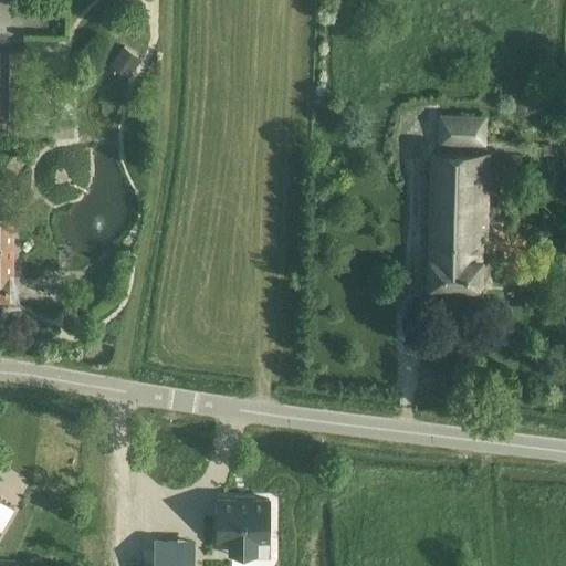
[(114,66),(137,74),(145,52),(123,44),(114,66)]
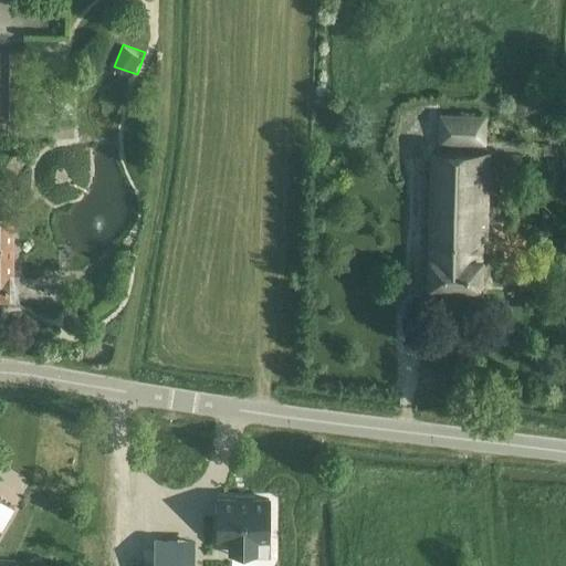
[(0,117),(25,118),(27,51),(0,51),(0,117)]
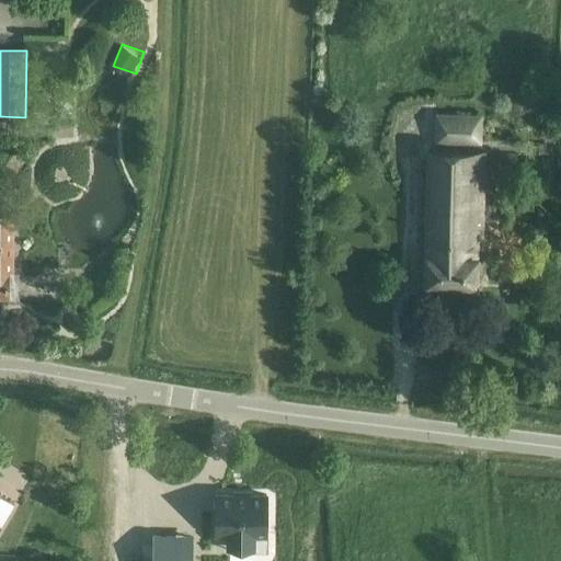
[(434,144),(483,146),(483,114),(435,114),(434,144)]
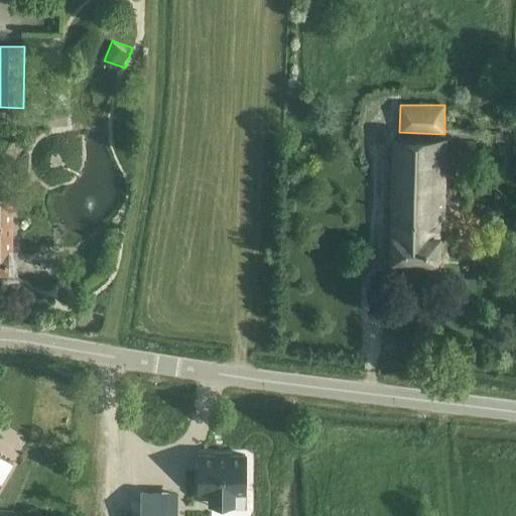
[(492,132),(492,142),(508,142),(508,132),(492,132)]
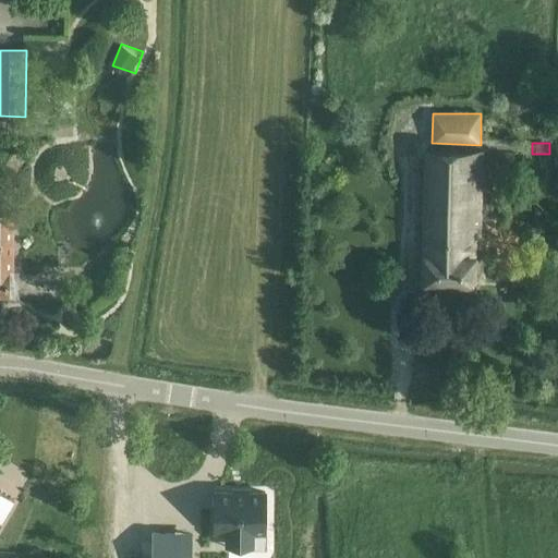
[(425,150),(423,282),(473,283),(474,238),(478,238),(481,152),(425,150)]
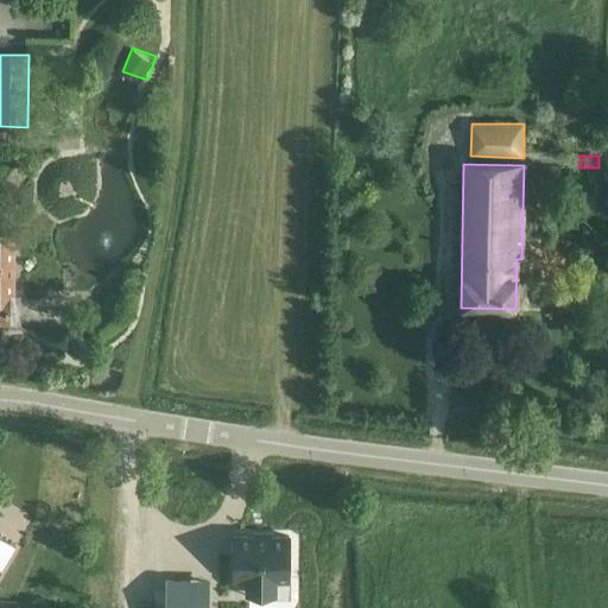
[(0,321),(6,321),(2,295),(16,295),(16,263),(16,230),(0,230),(0,321)]
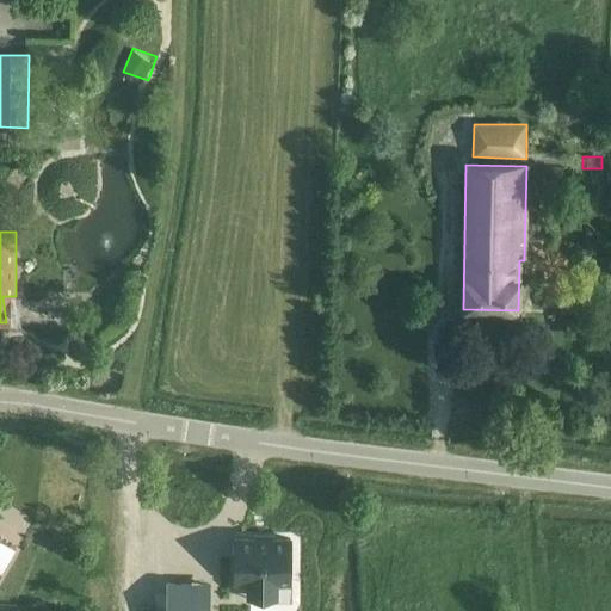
[(594,273),(609,282),(610,276),(610,263),(599,258),(594,273)]
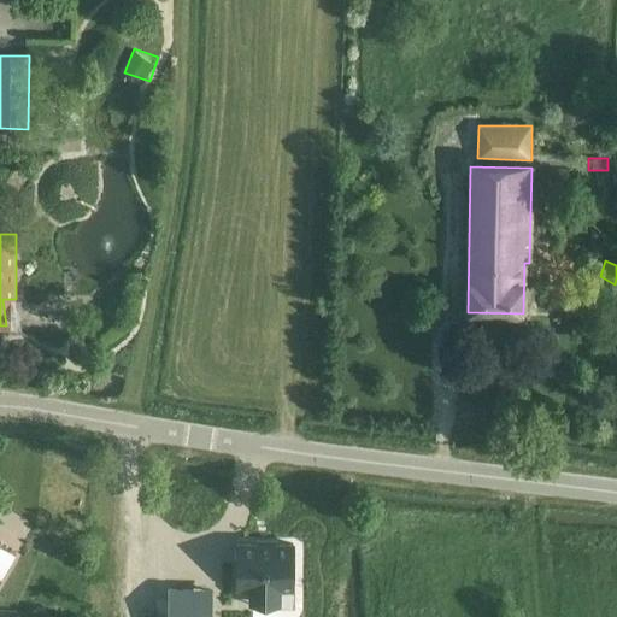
[(295,586),(293,586),(293,545),(275,544),(275,540),(256,540),(256,544),(238,544),(238,587),(252,587),(251,601),(251,606),(294,607),(295,586)]
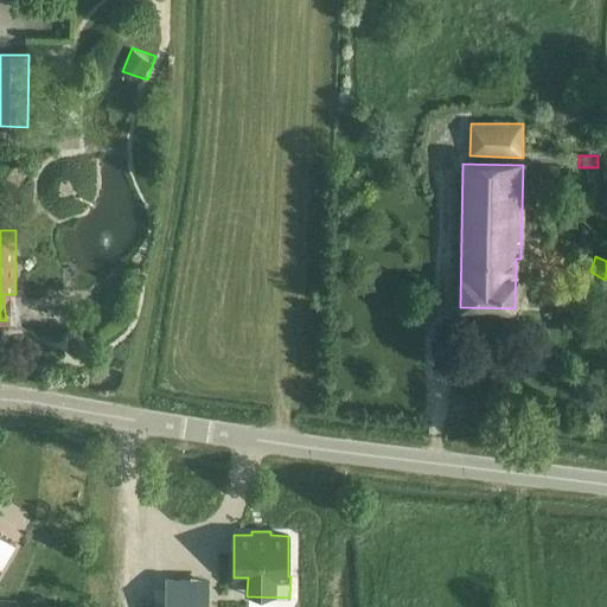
[(166,606),(205,606),(206,581),(168,581),(167,581),(166,606)]
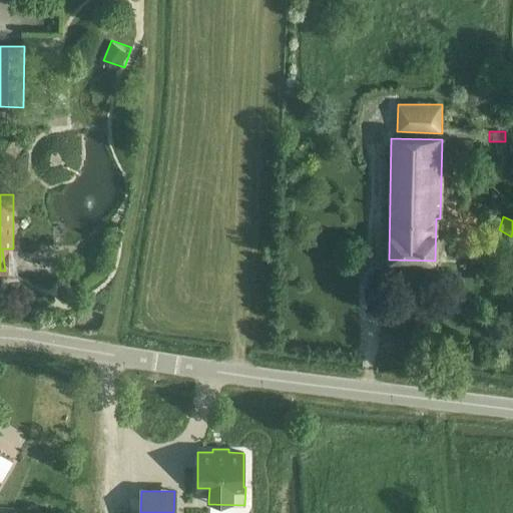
All buildings are outlined.
